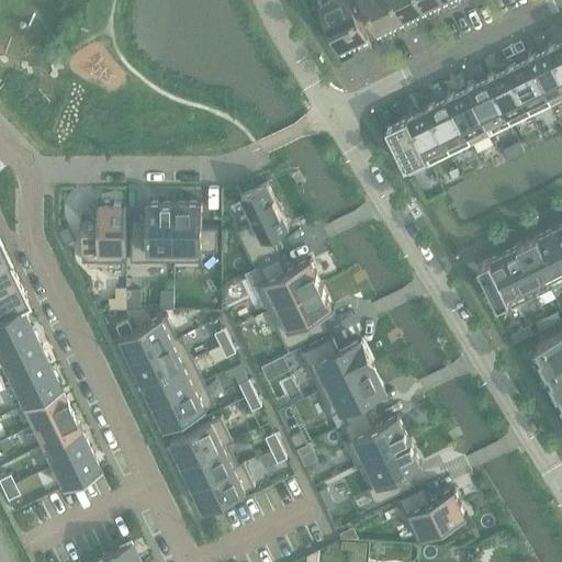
[(357,11),(369,4),(366,0),(335,0),(325,6),(334,23),(328,25),(338,47),(344,44),(357,38),(362,51),(373,45),(368,33),(357,11)]
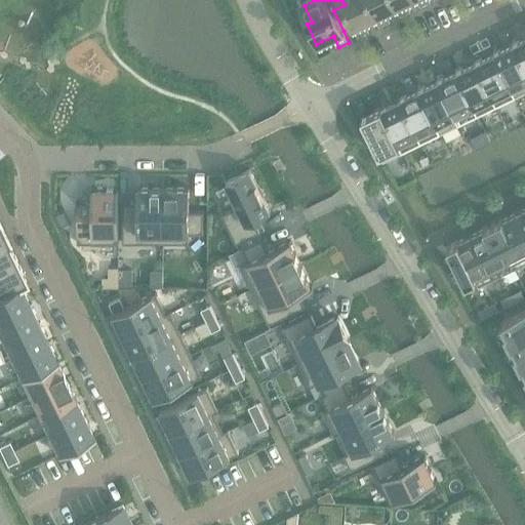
[(365,21),(375,15),(367,0),(341,0),(345,4),(354,26),(360,37),(370,32),(365,21)]
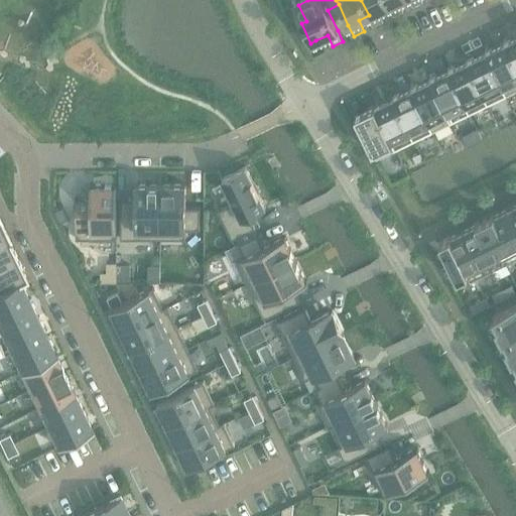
[(379,10),(390,5),(387,0),(361,0),(369,15),(374,26),(385,21),(379,10)]
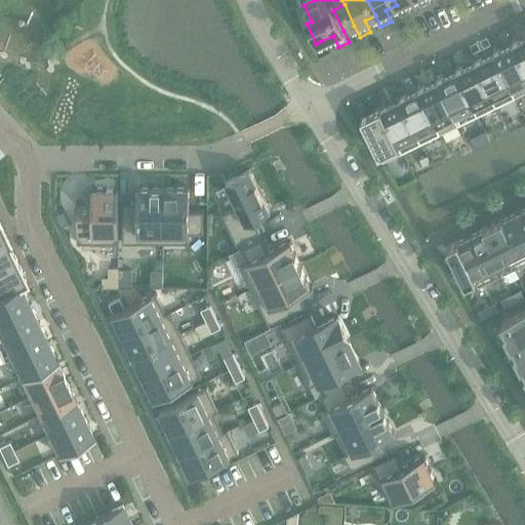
[(394,0),(397,5),(402,16),(412,11),(407,0),(394,0)]
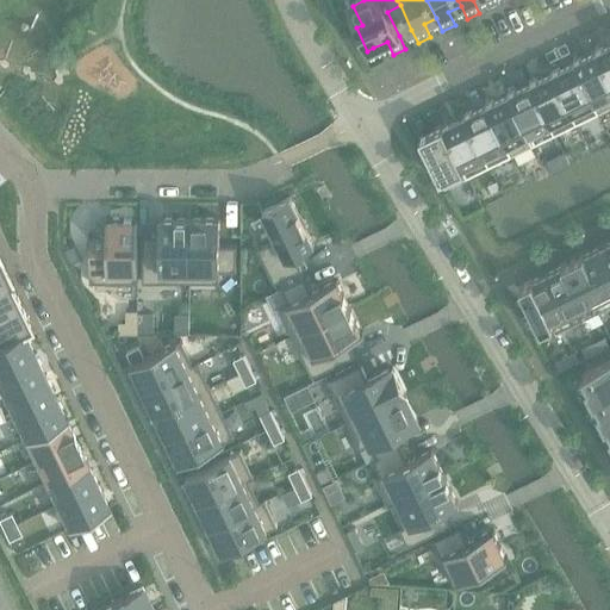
[(609,42),(602,47),(596,50),(609,79),(609,42)]
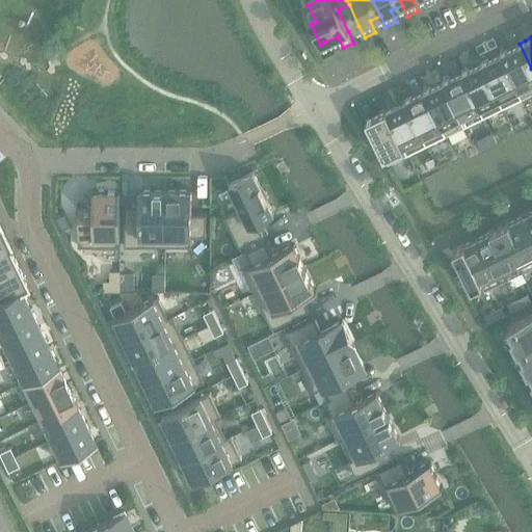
[(523,99),(531,94),(531,69),(520,44),(506,50),(500,53),(509,72),(519,89),(523,99)]
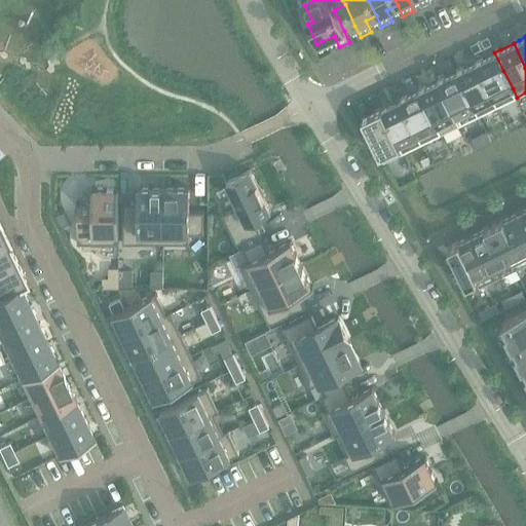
[(497,107),(517,98),(513,88),(503,71),(494,52),(481,59),(476,62),(493,98),(497,107)]
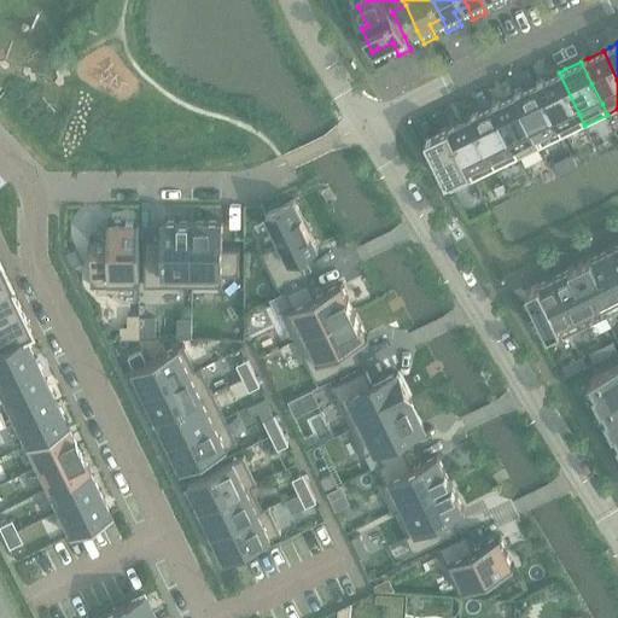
[(563,136),(584,126),(579,115),(559,73),(543,80),(536,83),(547,105),(558,126),(563,136)]
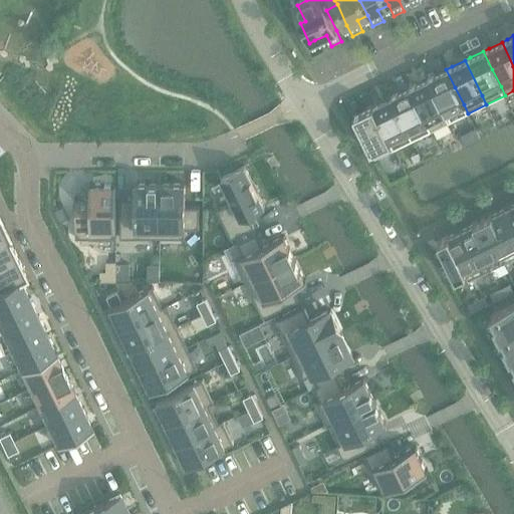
[(449,122),(468,113),(464,104),(455,87),(446,69),(433,75),(428,78),(445,113),(449,122)]
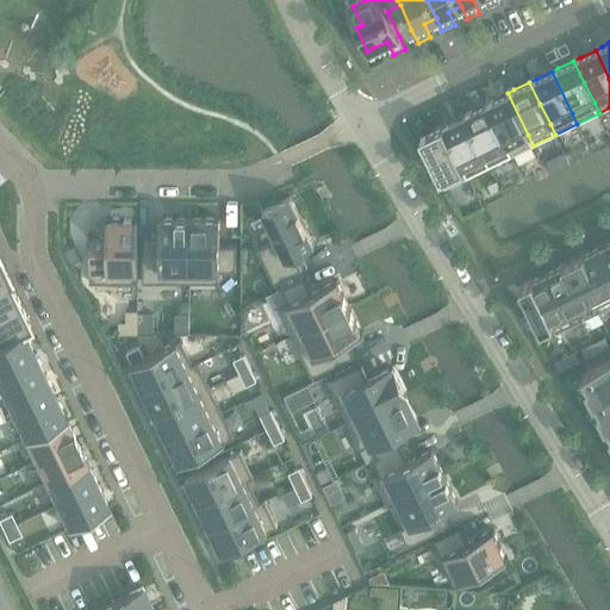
[(511,156),(533,145),(528,135),(508,93),(492,100),(485,104),(496,126),(506,145),(511,156)]
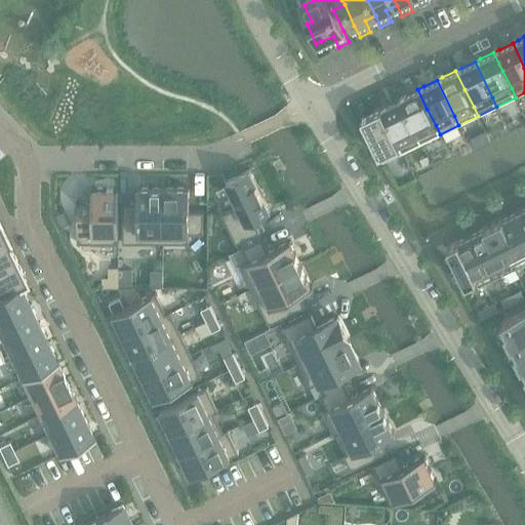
[(420,144),(440,134),(436,125),(427,109),(417,89),(404,95),(399,98),(416,134),(420,144)]
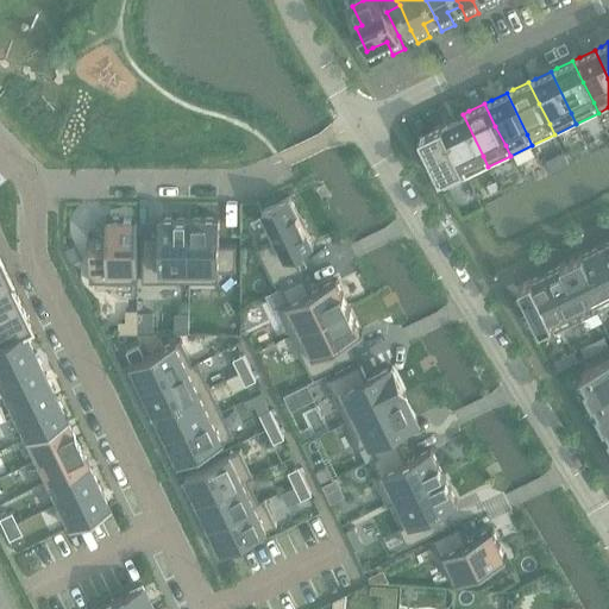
[(466,177),(488,167),(483,156),(463,114),(446,123),(440,125),(451,146),(462,167),(466,177)]
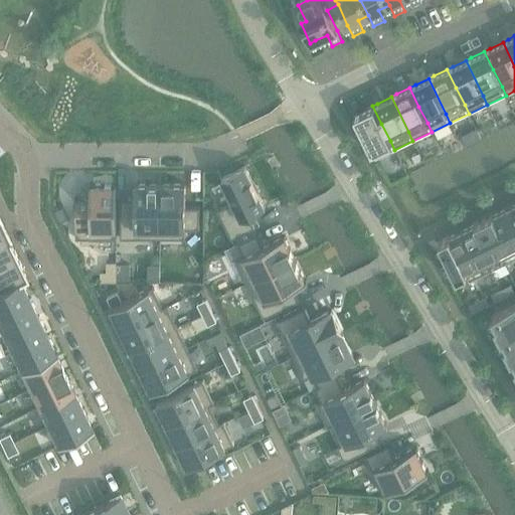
[(375,159),(394,150),(390,141),(381,124),(372,106),(354,115),(371,151),(375,159)]
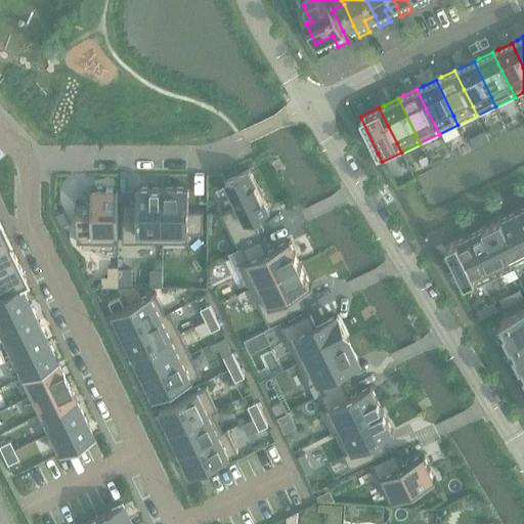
[(484,131),(480,133),(485,144),(489,142),(484,131)]
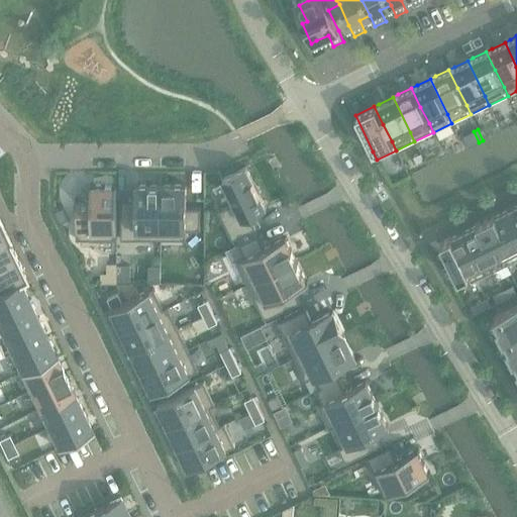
[(421,153),(414,158),(417,165),(424,162),(421,153)]
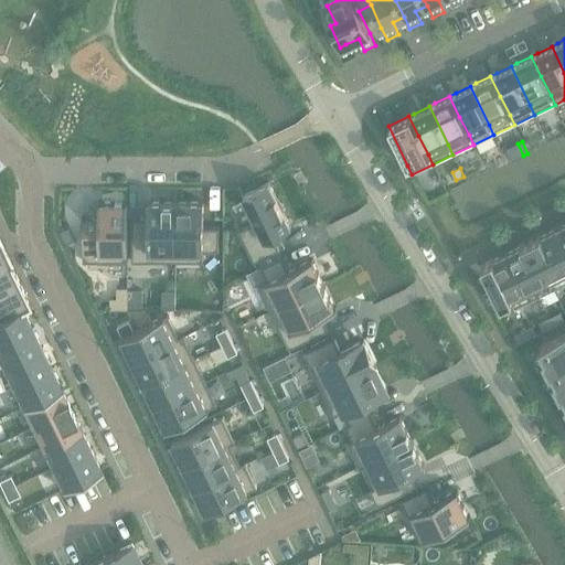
[(256,223),(238,232),(253,263),(279,249),(273,235),(290,226),(284,213),(276,196),(269,183),(243,195),(256,223)]
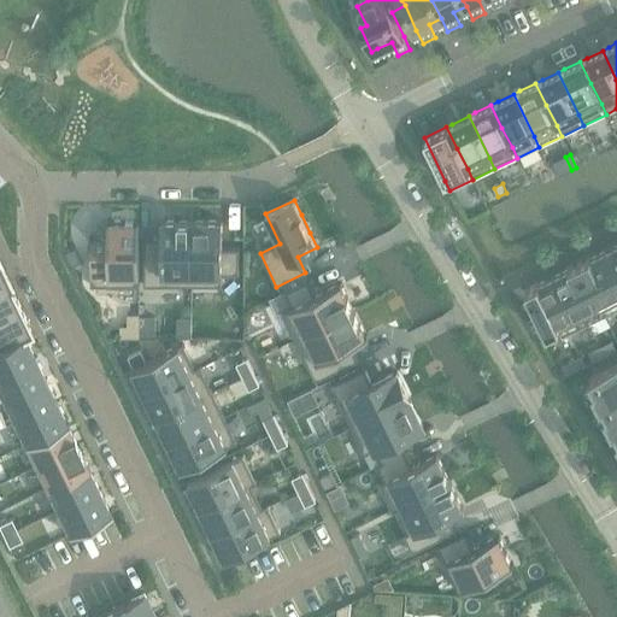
[(93,236),(90,236),(90,286),(93,286),(107,287),(109,287),(137,286),(139,286),(139,219),(137,219),(137,222),(110,221),(110,219),(107,219),(107,239),(93,239),(93,236)]
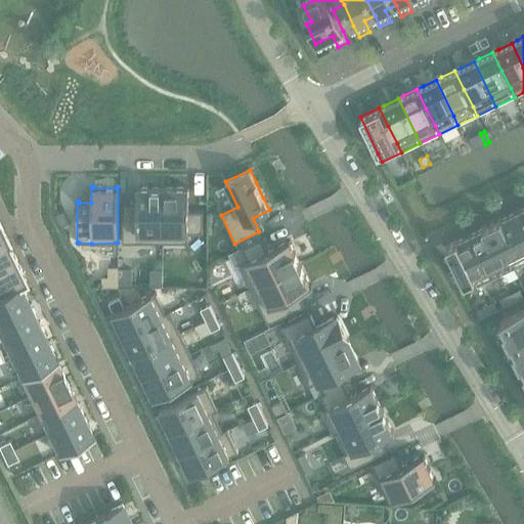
[(137,203),(122,203),(122,244),(137,244),(163,244),(163,188),(137,188),(137,203)]
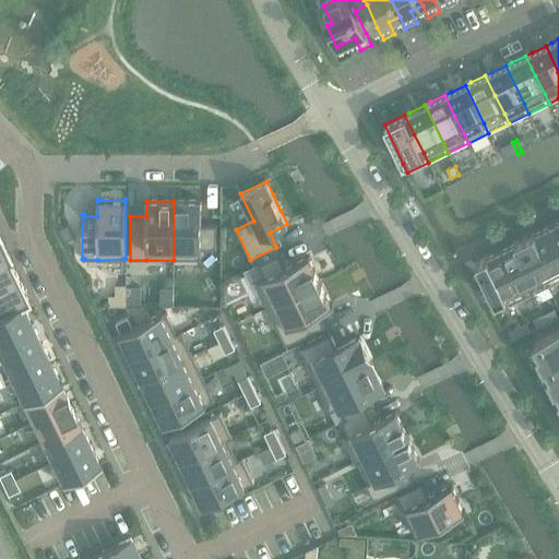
[(201,201),(174,201),(174,260),(201,260),(201,249),(216,249),(216,225),(201,225),(201,201)]
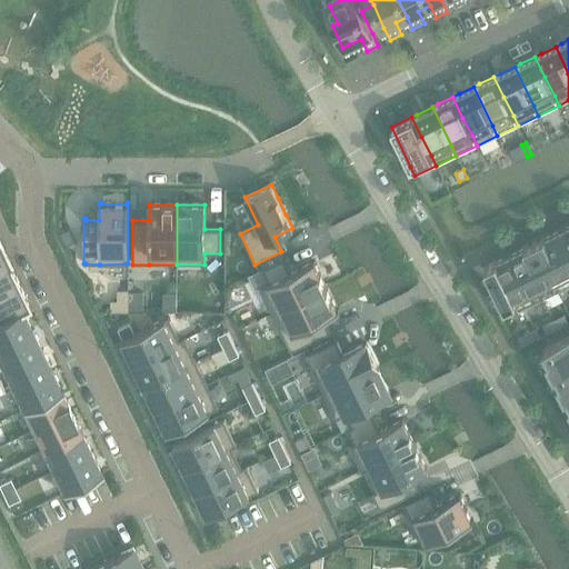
[(525,248),(497,261),(485,267),(505,307),(515,302),(518,310),(568,286),(568,226),(545,239),(545,238),(525,248)]
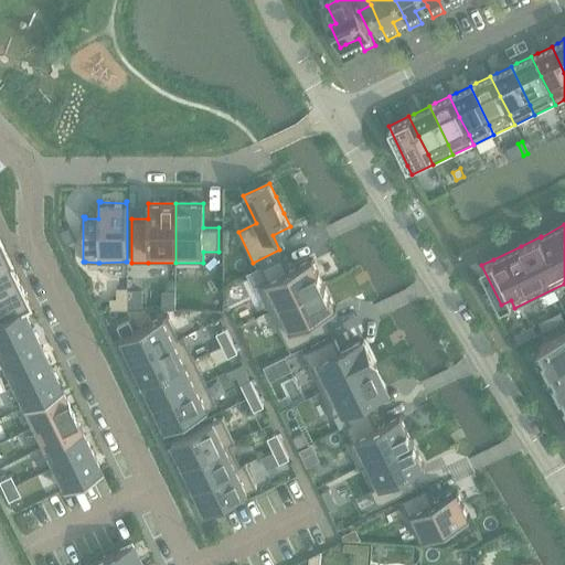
[(0,267),(10,263),(0,243),(0,267)]
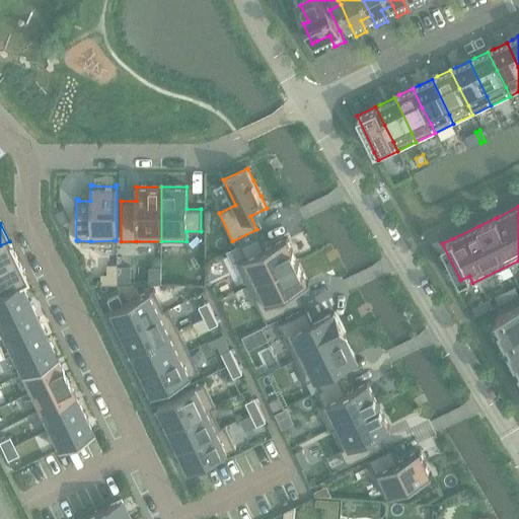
[(245,258),(236,263),(237,264),(247,285),(274,273),(297,262),(291,249),(286,240),(288,239),(287,238),(265,248),(258,236),(239,245),(245,258)]
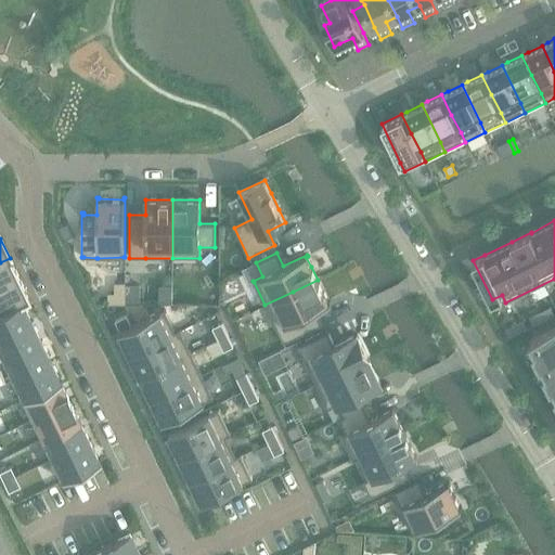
[(10,258),(0,262),(0,286),(18,278),(10,258)]
